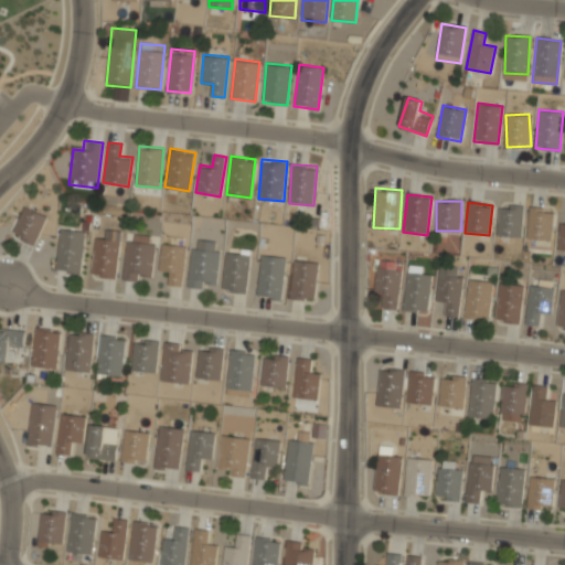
[(48,216),(24,205),(10,235),(33,246),(48,216)]
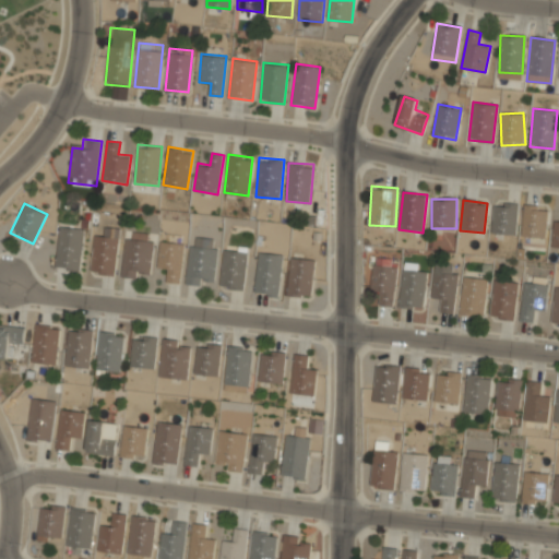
[(494,235),(518,235),(518,203),(494,203),(494,235)]
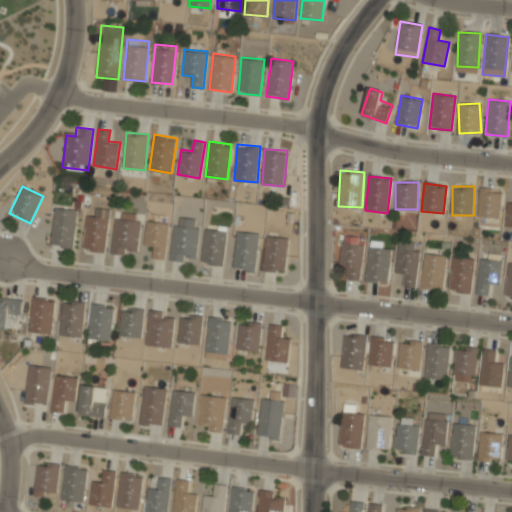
[(502,190),(481,188),(477,216),(499,219),(502,190)]
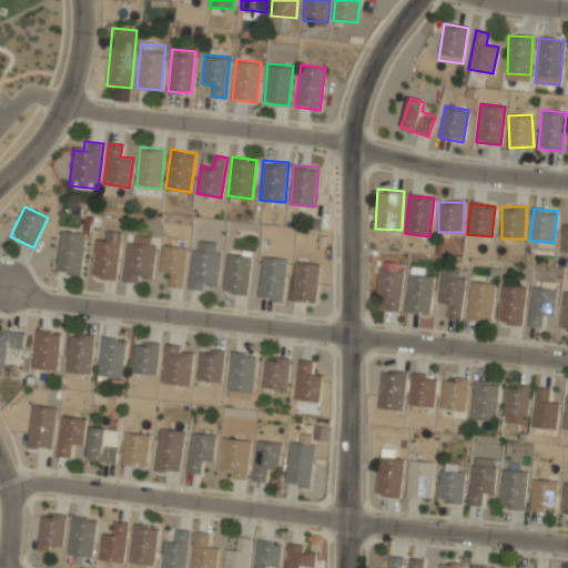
[(81,275),(85,232),(60,229),(56,272),(81,275)]
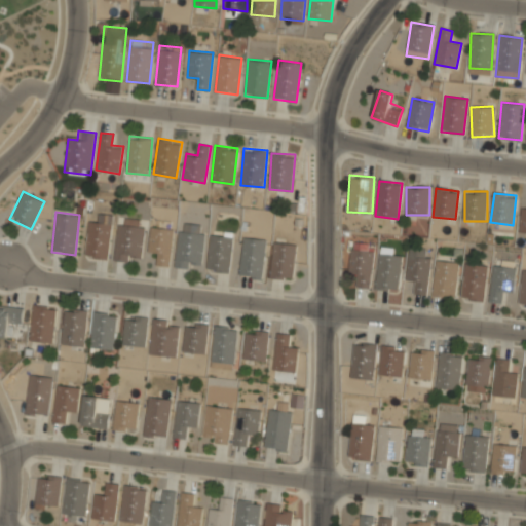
[(145,219),(117,218),(115,261),(132,262),(133,253),(143,254),(145,219)]
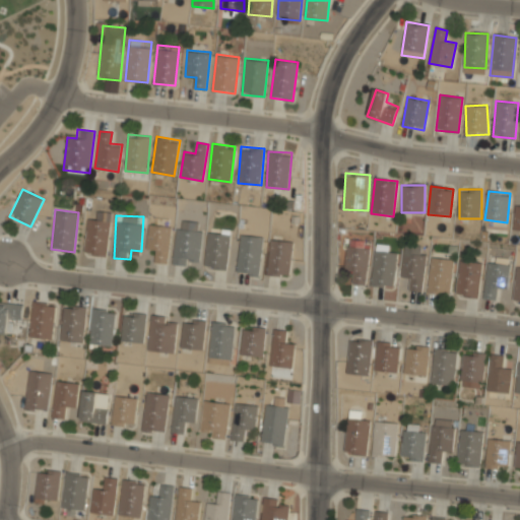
[(107,256),(111,221),(86,218),(82,253),(107,256)]
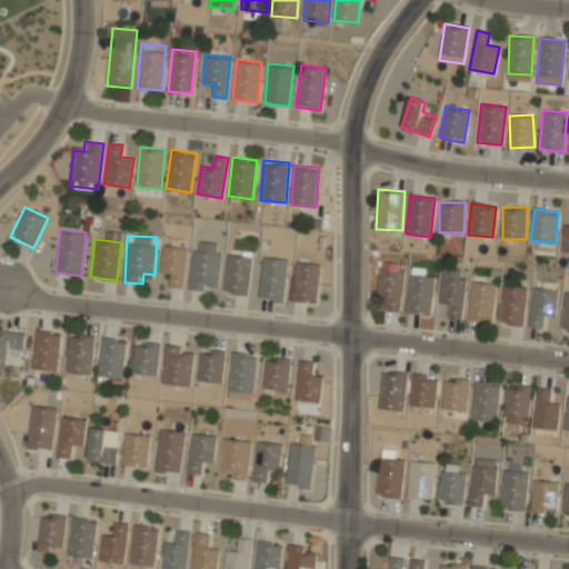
[(193,240),(188,289),(217,292),(222,243),(193,240)]
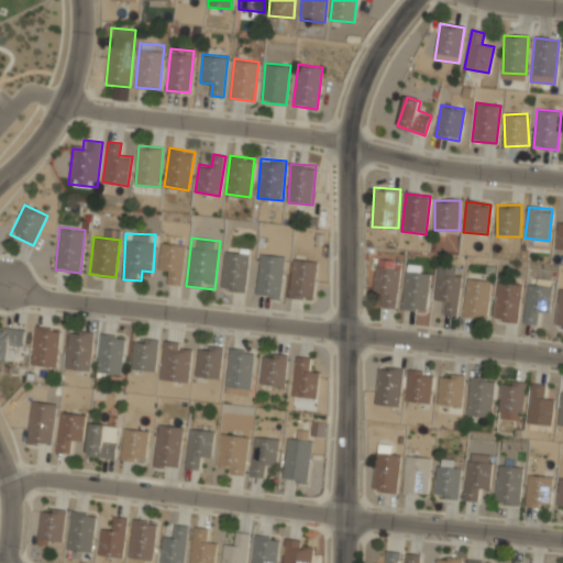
[(167,284),(181,285),(186,245),(161,242),(157,271),(169,272),(167,284)]
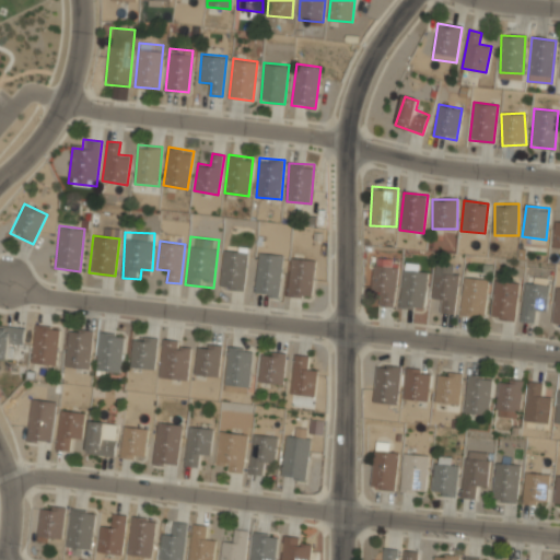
[(243,290),(247,252),(223,249),(220,288),(243,290)]
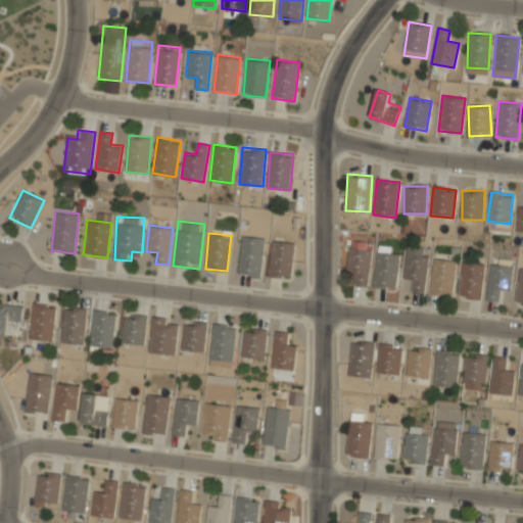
[(264,238),(241,236),(237,275),(260,277),(264,238)]
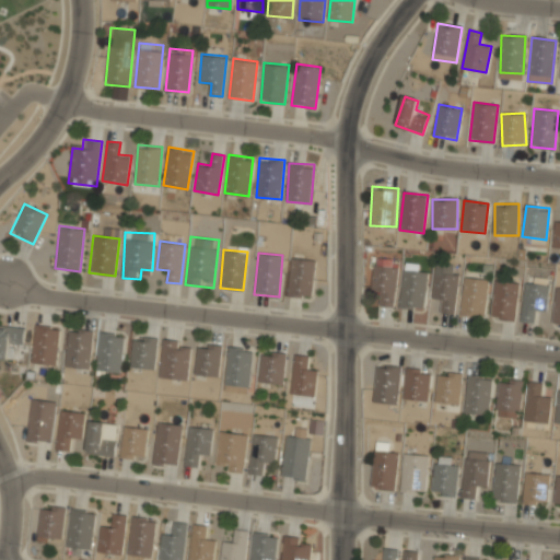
[(312,298),(315,259),(290,257),(287,295),(312,298)]
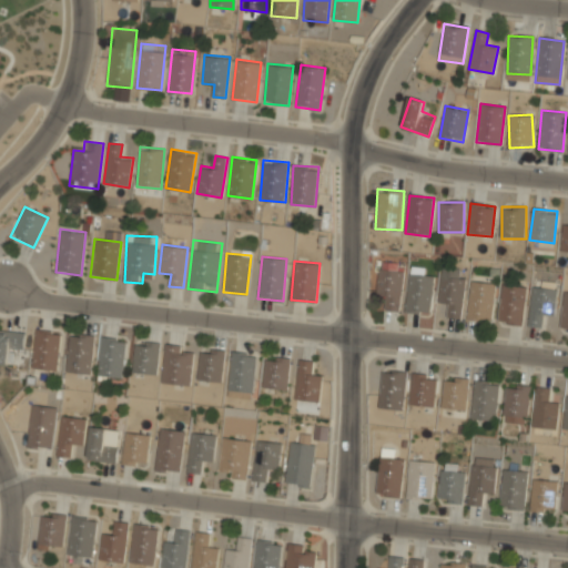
[(377,296),(387,297),(386,311),(399,311),(403,263),(378,262),(377,296)]
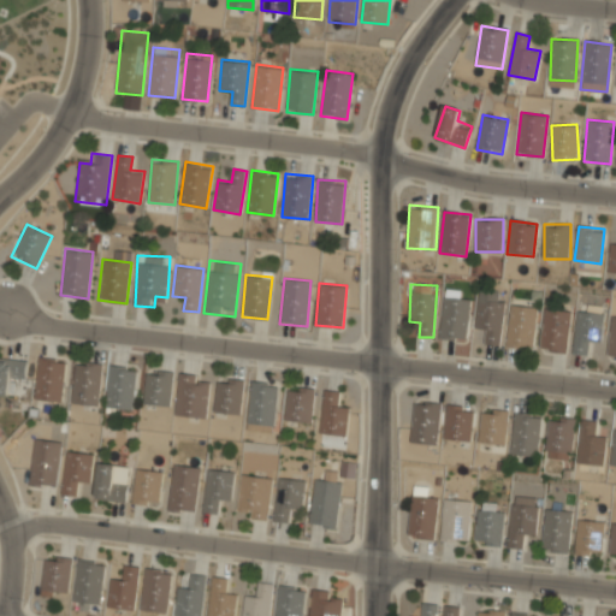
[(439,338),(466,341),(468,300),(443,297),(439,338)]
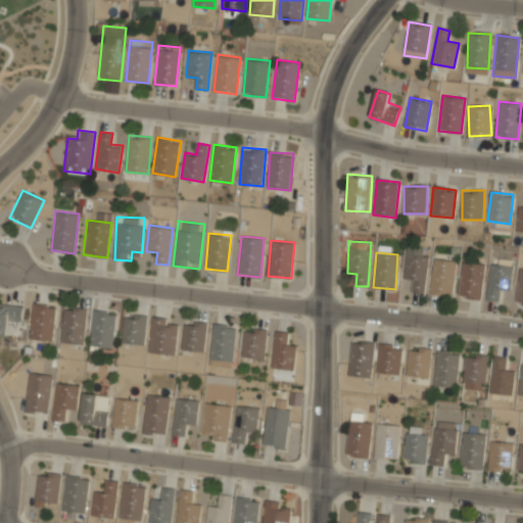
[(424,293),(427,256),(406,254),(403,280),(413,281),(412,292),(424,293)]
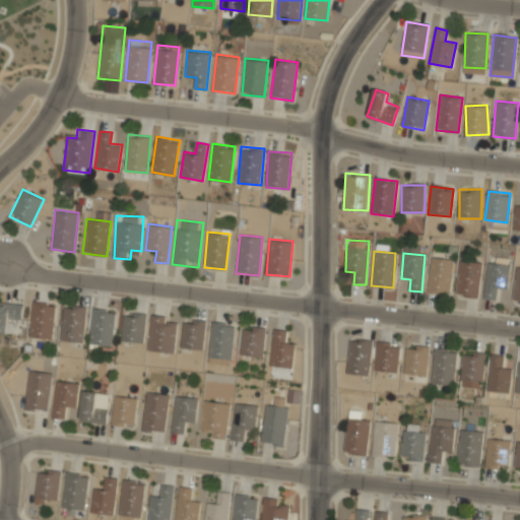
[(428,293),(450,296),(453,259),(431,257),(428,293)]
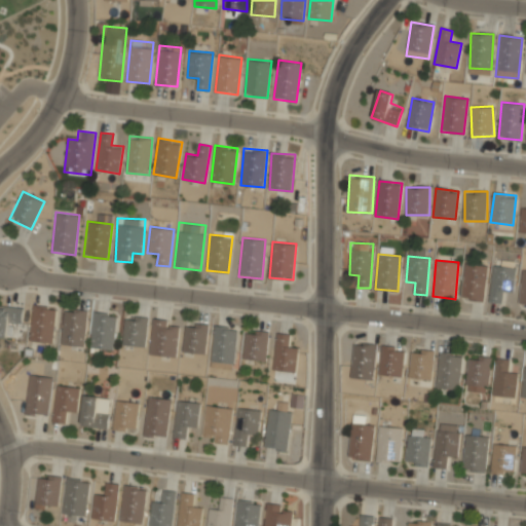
[(488,265),(465,262),(460,298),(483,301),(488,265)]
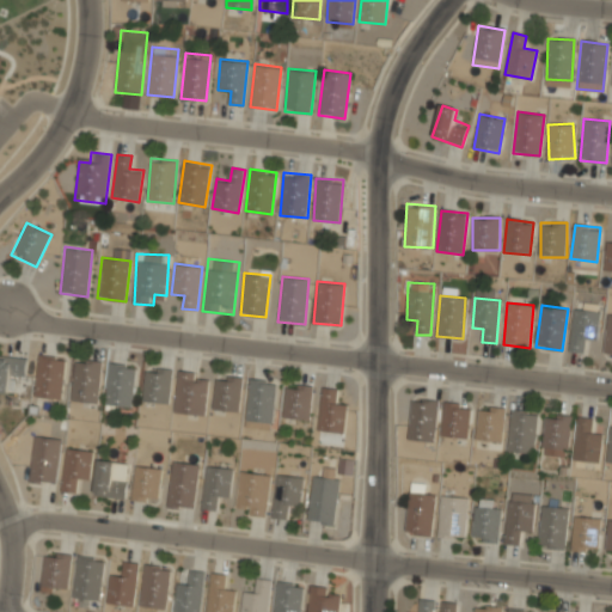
[(599,306),(573,305),(570,352),(582,353),(583,341),(598,342),(599,306)]
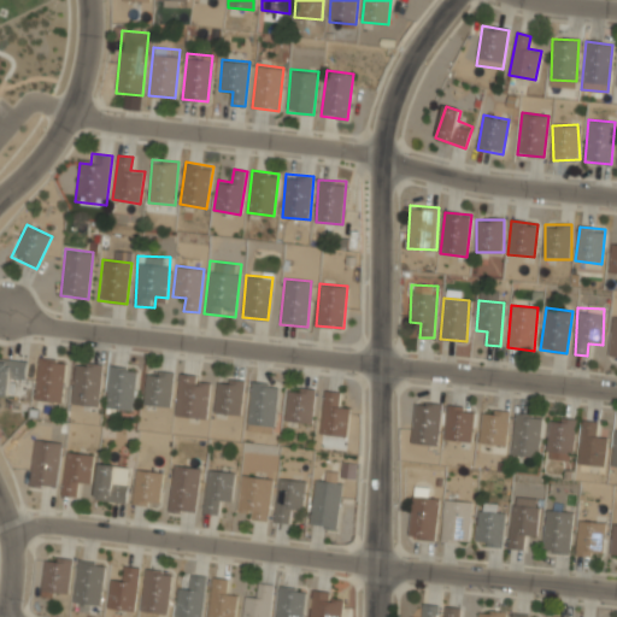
[(34,399),(63,403),(68,360),(39,358),(34,399)]
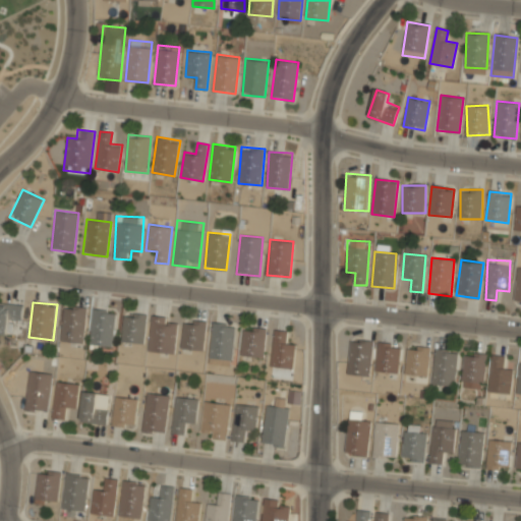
[(0,334),(11,334),(11,324),(23,324),(23,303),(0,303),(0,334)]
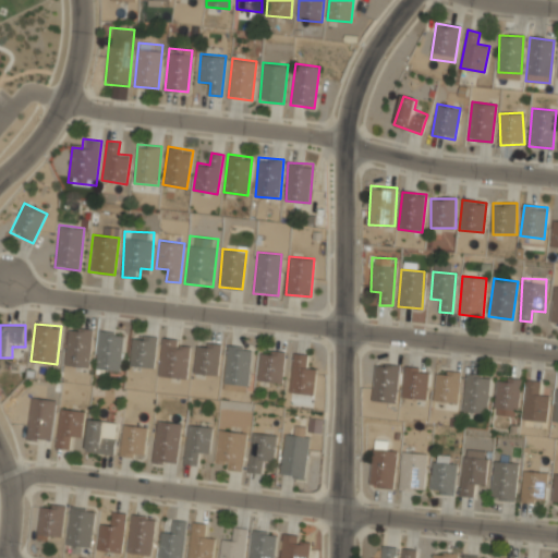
[(93,328),(67,327),(65,365),(91,367),(93,328)]
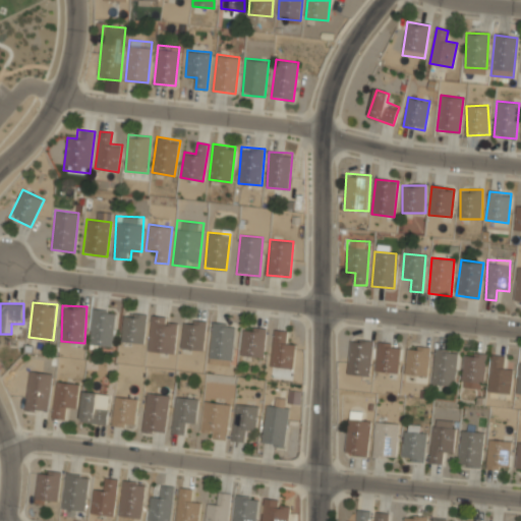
[(112,346),(116,310),(93,308),(89,344),(112,346)]
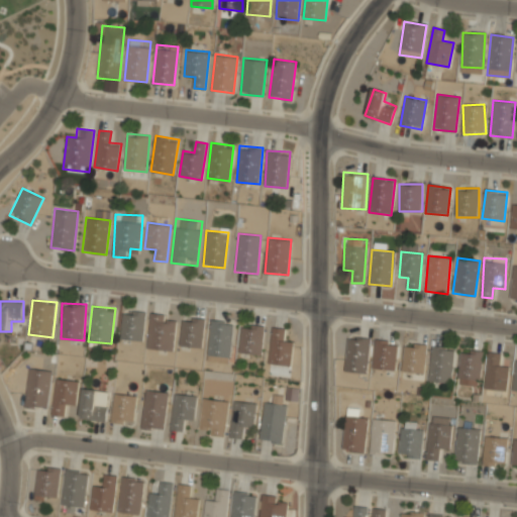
[(119,338),(142,341),(145,311),(122,309),(119,338)]
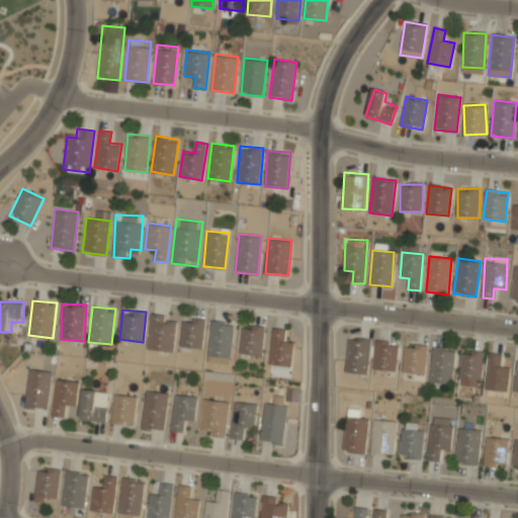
[(172,352),(178,316),(152,312),(146,348),(172,352)]
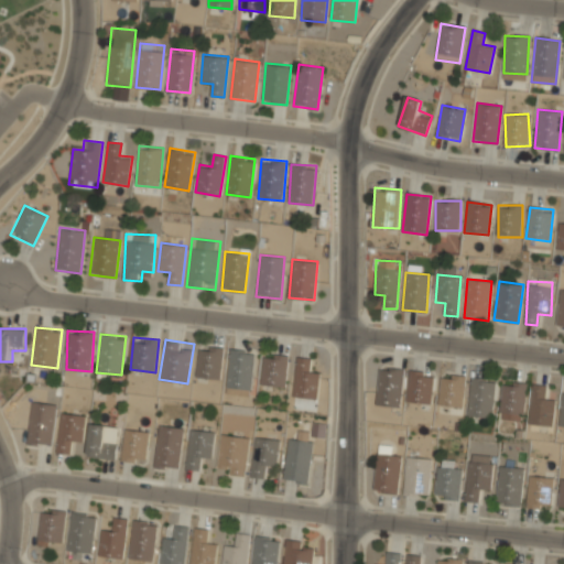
[(224,347),(199,344),(194,376),(219,380),(224,347)]
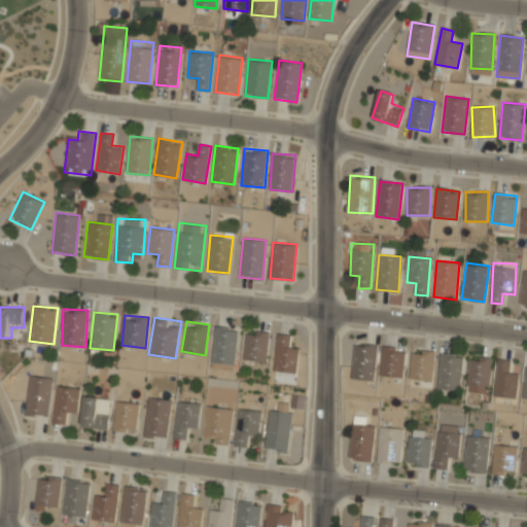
[(213,366),(236,366),(236,326),(213,326),(213,366)]
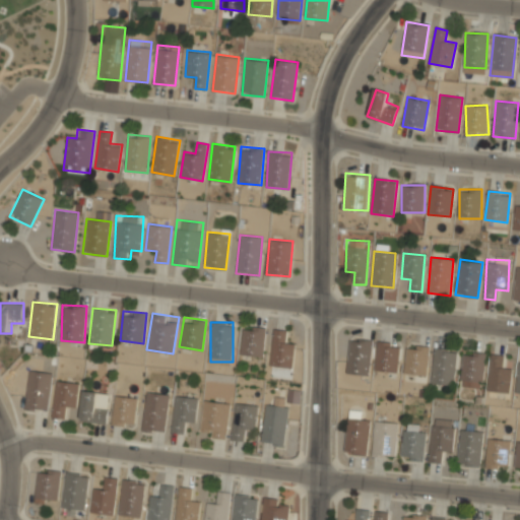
[(263,326),(242,326),(242,355),(263,355),(263,326)]
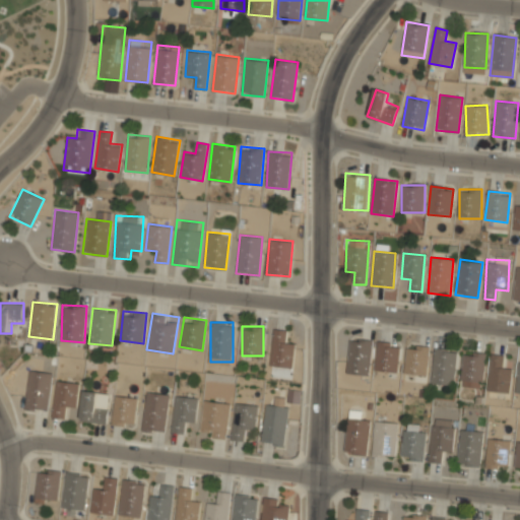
[(270,366),(293,368),(296,341),(283,340),(284,329),(274,328),(270,366)]
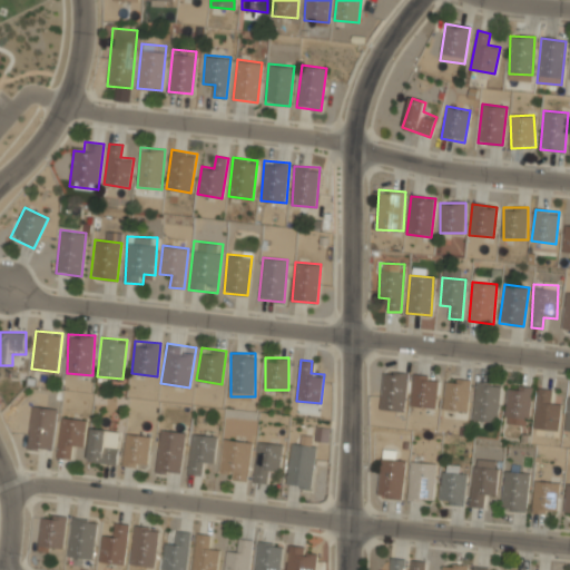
[(380,409),(404,412),(409,375),(383,372),(380,409)]
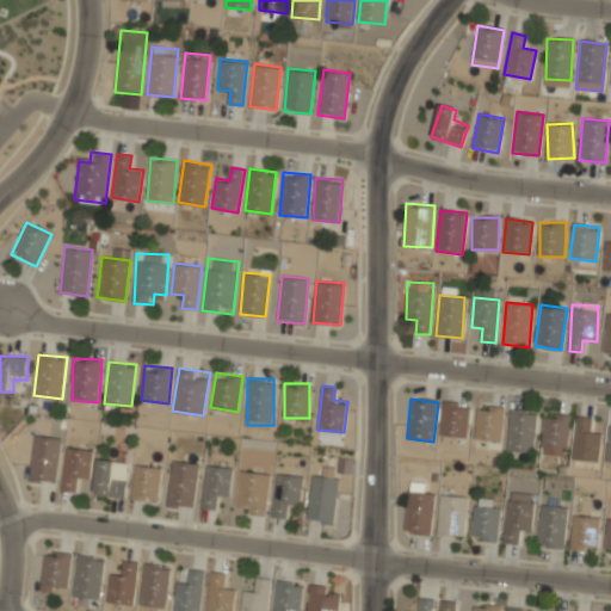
[(470,405),(444,402),(440,434),(466,438),(470,405)]
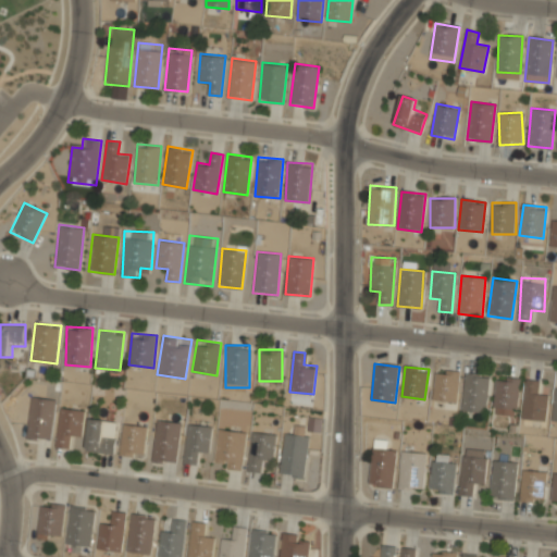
[(461,372),(436,369),(432,400),(457,404),(461,372)]
